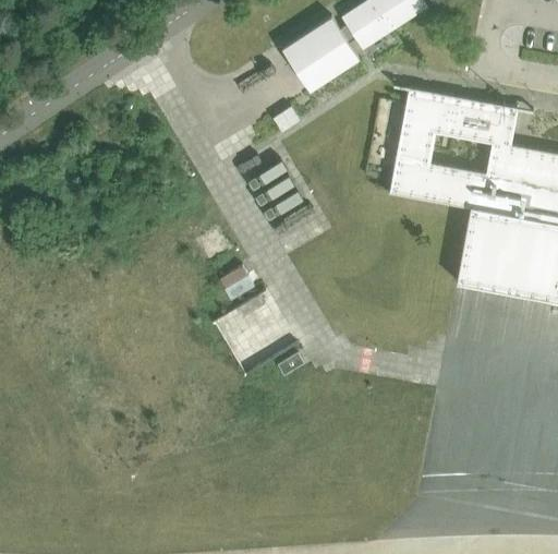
[(432,0),(435,3),(439,0),(370,0),(342,17),(349,27),(340,32),(331,17),(282,50),(310,93),(359,60),(349,45),(356,39),(363,50),(426,9),(421,0),(432,0)]
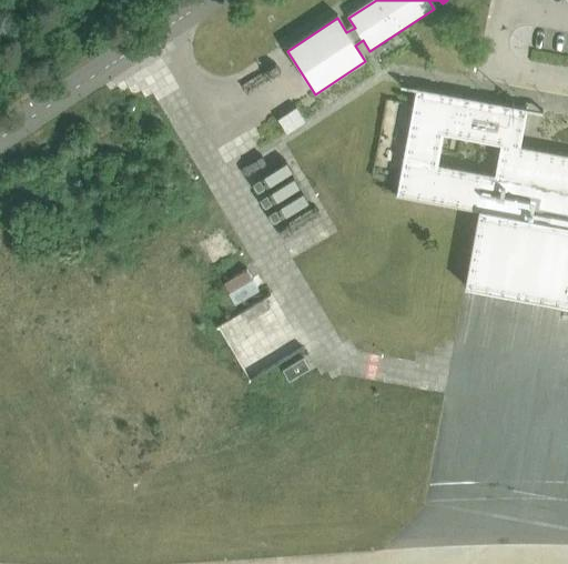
[(567,157),(520,148),(527,111),(416,90),(396,194),(396,197),(478,212),(465,289),(467,290),(467,289),(561,306),(561,310),(567,311),(567,157)]
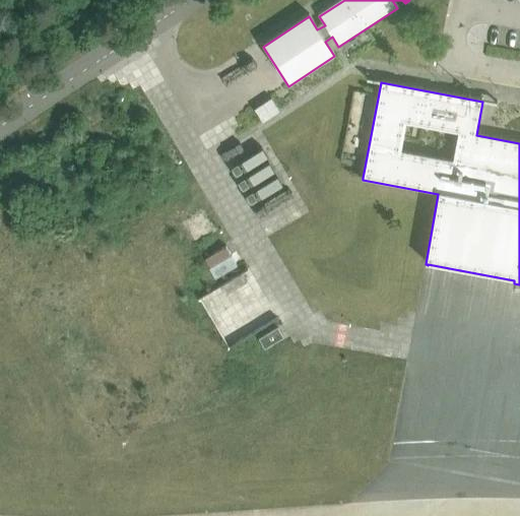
[(254,112),(263,125),(279,115),(271,101),(254,112)]
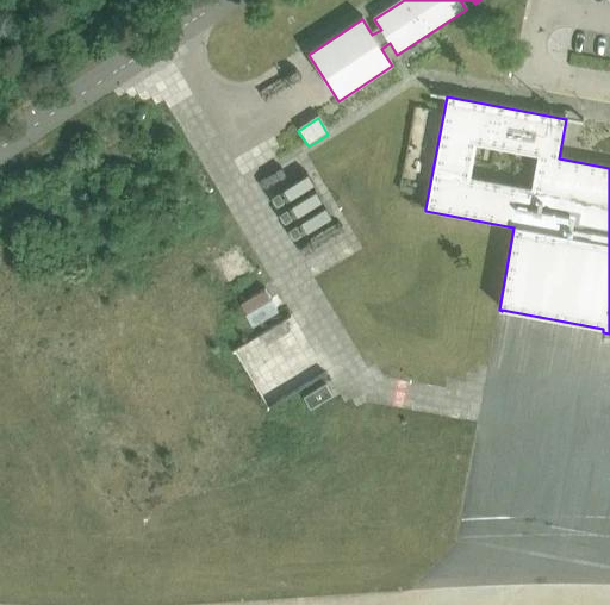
[(244,317),(251,330),(278,315),(271,301),(244,317)]
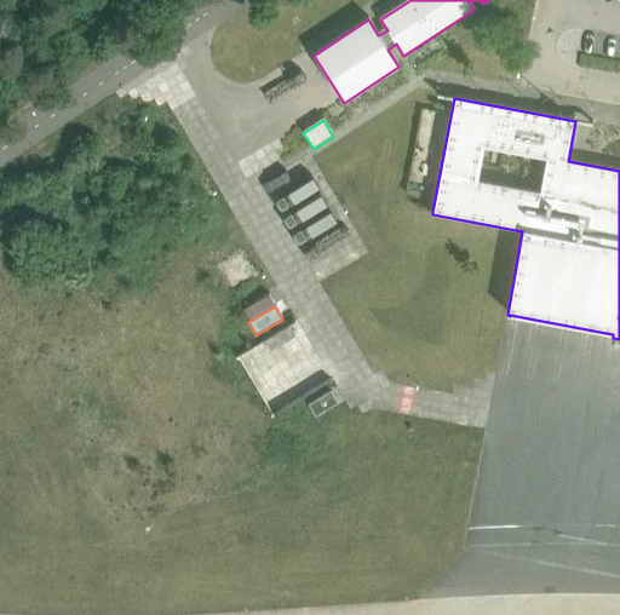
[(308,407),(315,419),(338,404),(331,392),(308,407)]
